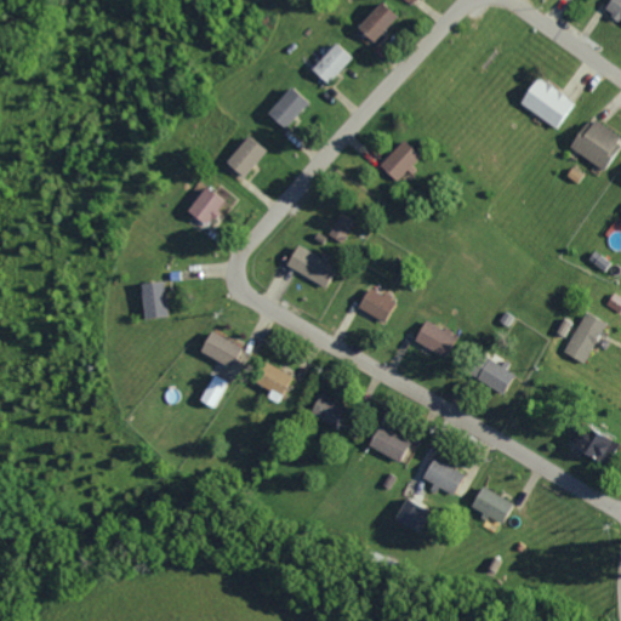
[(620,0),(607,0),(600,9),(620,22),(620,0)]
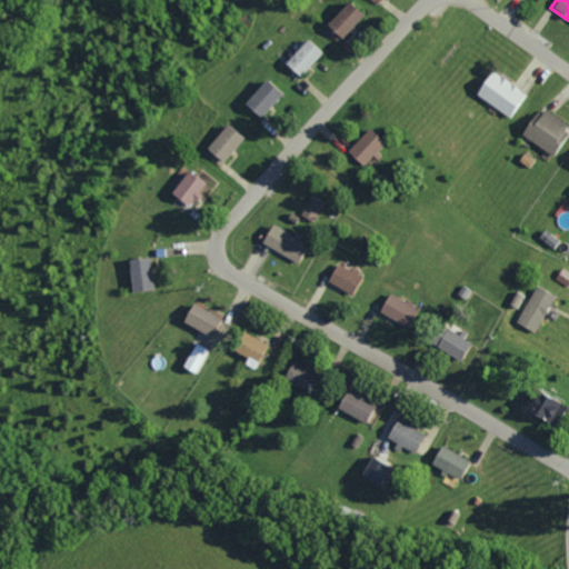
[(325,23),(339,38),(361,15),(346,1),(325,23)]
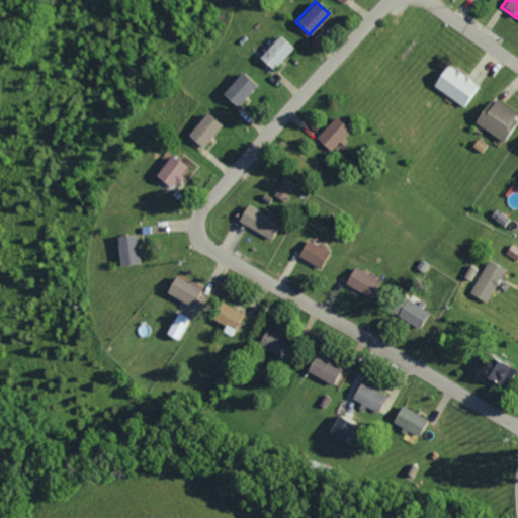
[(271,70),(292,48),(278,34),(257,57),(271,70)]
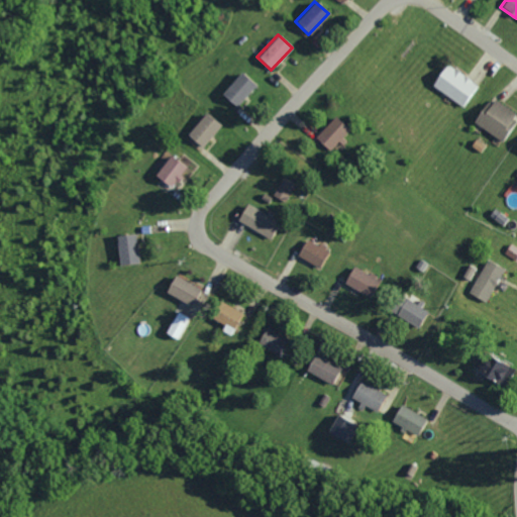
[(429,84),(461,108),(477,87),(444,63),(429,84)]
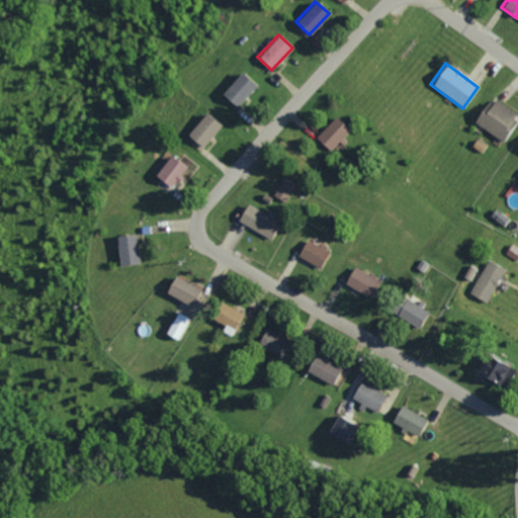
[(237,107),(255,83),(238,71),(221,95),(237,107)]
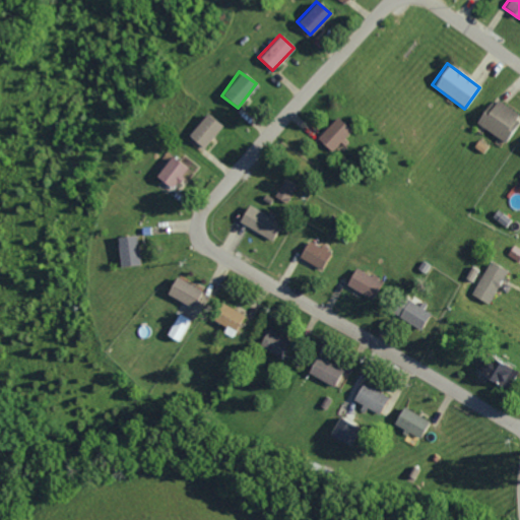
[(519,115),(492,96),(474,123),(502,141),(519,115)]
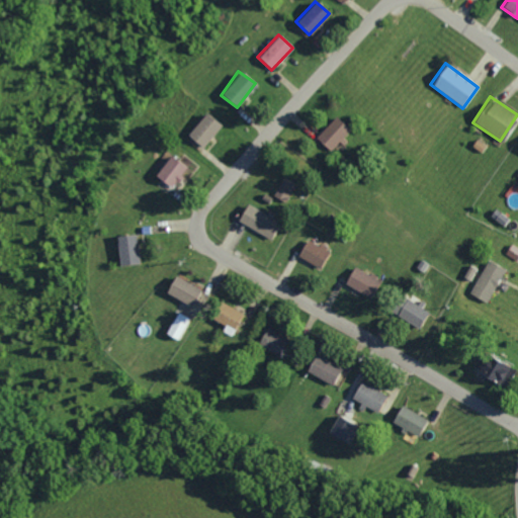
[(185,135),(200,148),(220,125),(205,112),(185,135)]
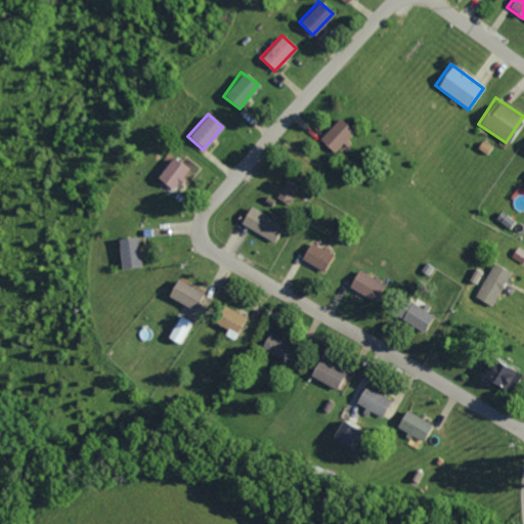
[(332,153),(352,133),(339,118),(318,138),(332,153)]
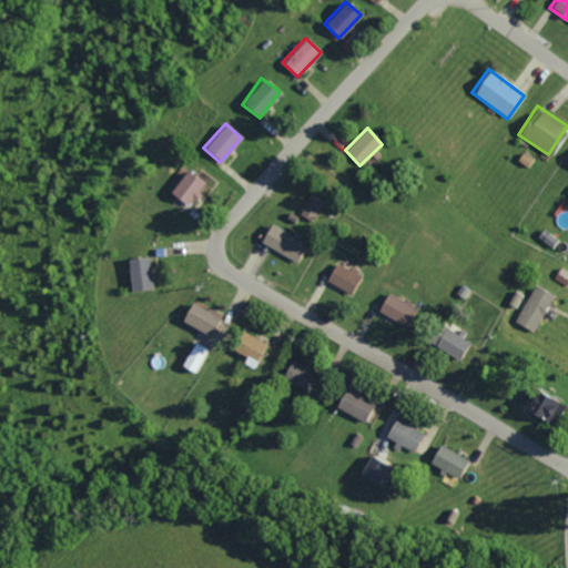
[(205,184),(186,170),(169,192),(188,206),(205,184)]
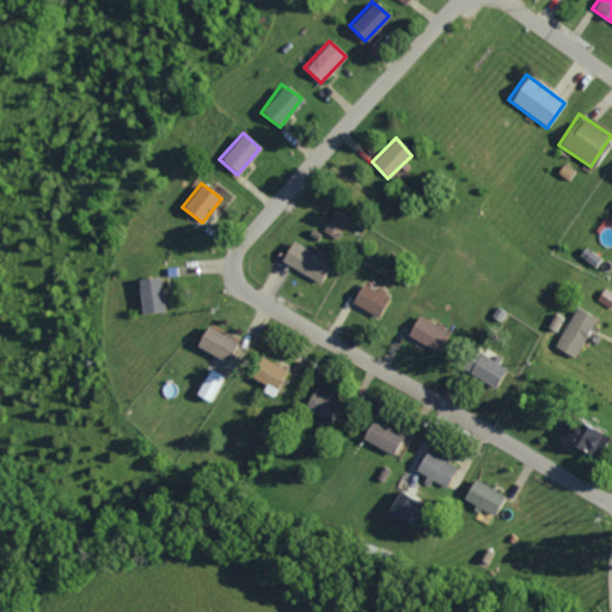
[(322,231),(337,239),(349,218),(334,209),(322,231)]
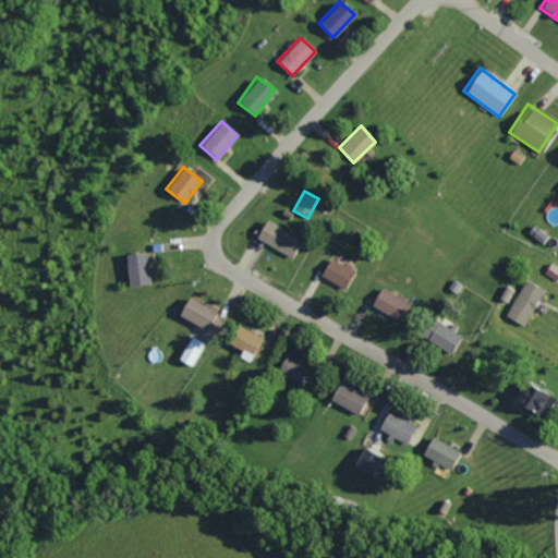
[(255,240),(290,256),(299,238),(264,220),(255,240)]
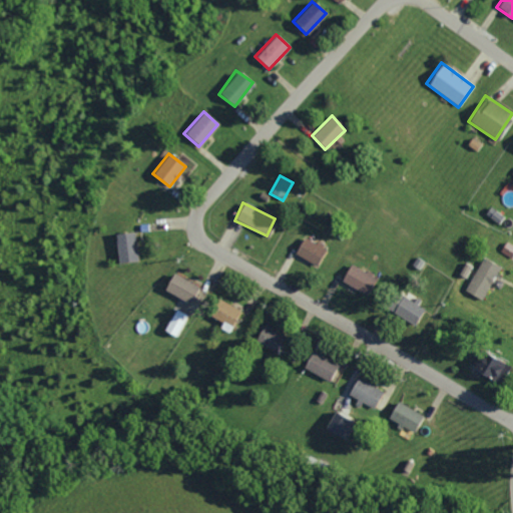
[(484,213),(497,224),(503,216),(489,206),(484,213)]
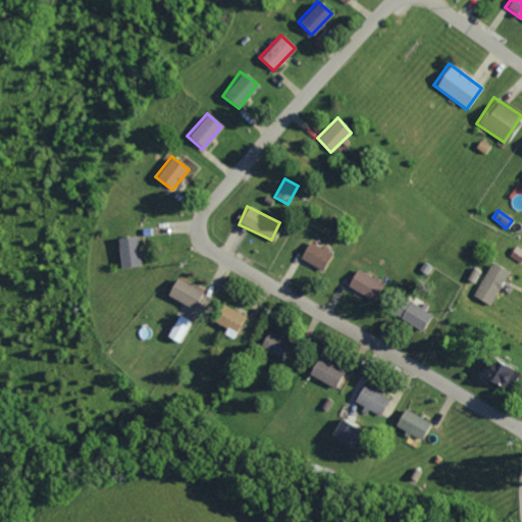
[(119,268),(139,265),(135,236),(115,239),(119,268)]
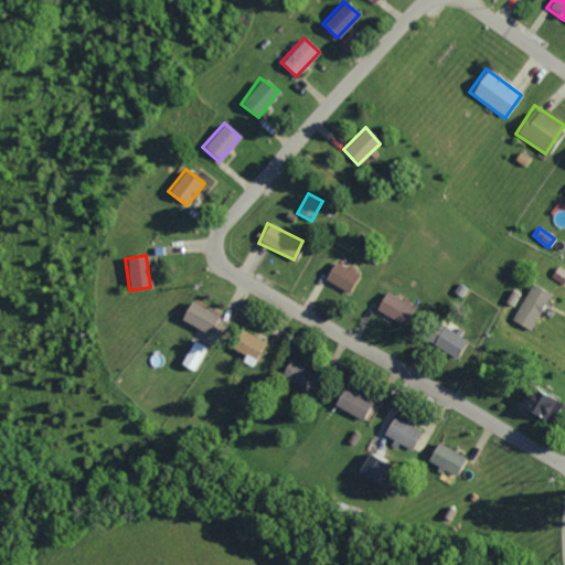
[(331,260),(323,281),(349,291),(358,272),(331,260)]
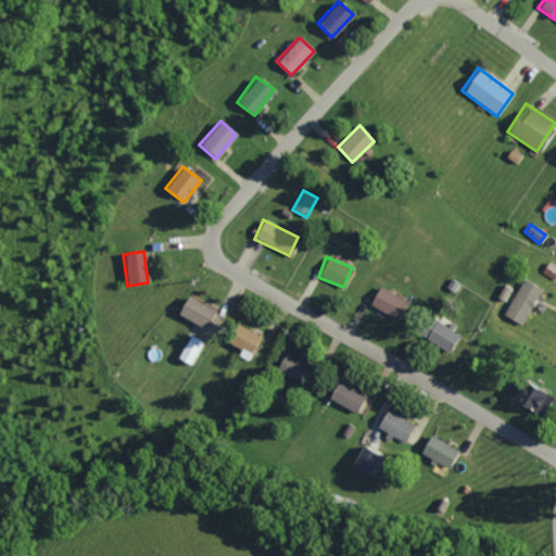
[(540,289),(521,279),(503,315),(520,325),(540,289)]
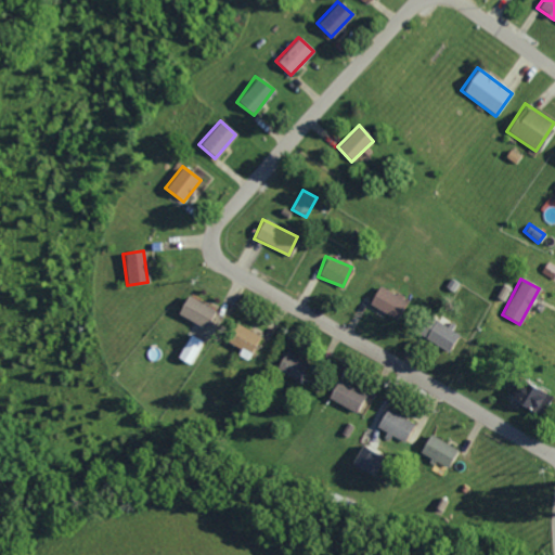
[(368,306),(396,318),(404,299),(376,286),(368,306)]
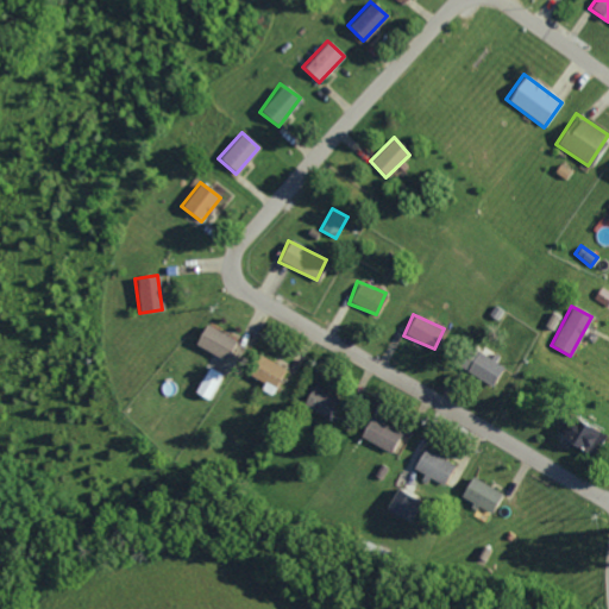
[(234,338),(202,324),(193,345),(225,359),(234,338)]
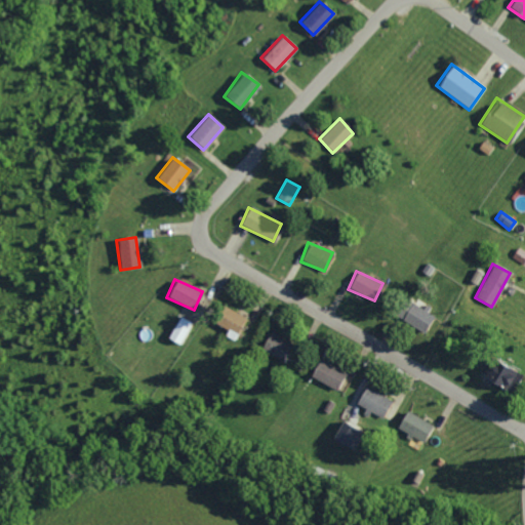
[(433,316),(410,303),(400,319),(422,332),(433,316)]
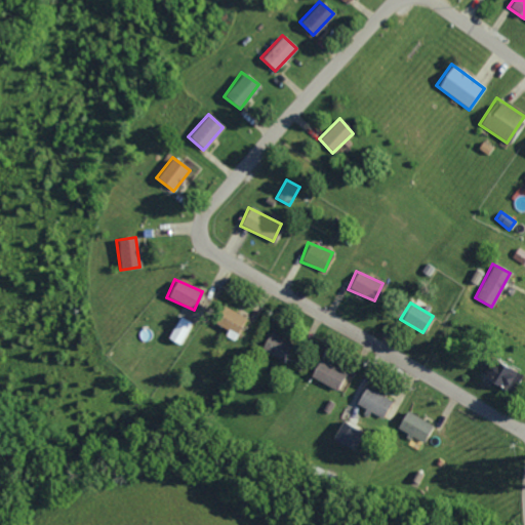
[(246,317),(220,305),(212,323),(226,330),(224,335),(235,341),(246,317)]
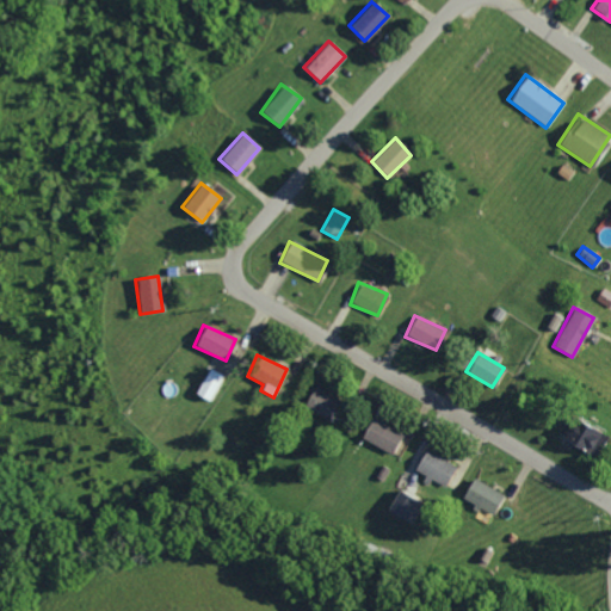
[(223,375),(207,368),(193,394),(210,402),(223,375)]
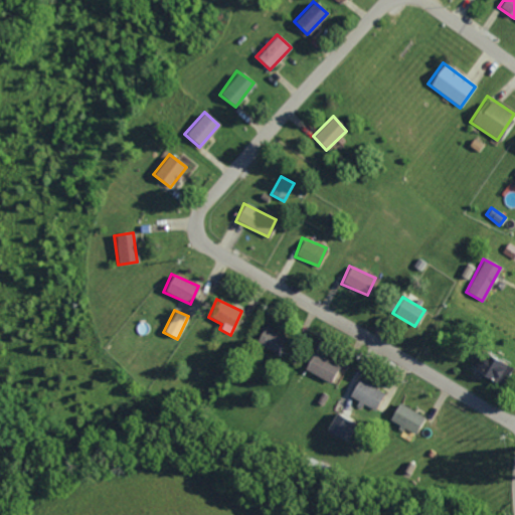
[(280,354),(287,335),(263,326),(255,345),(280,354)]
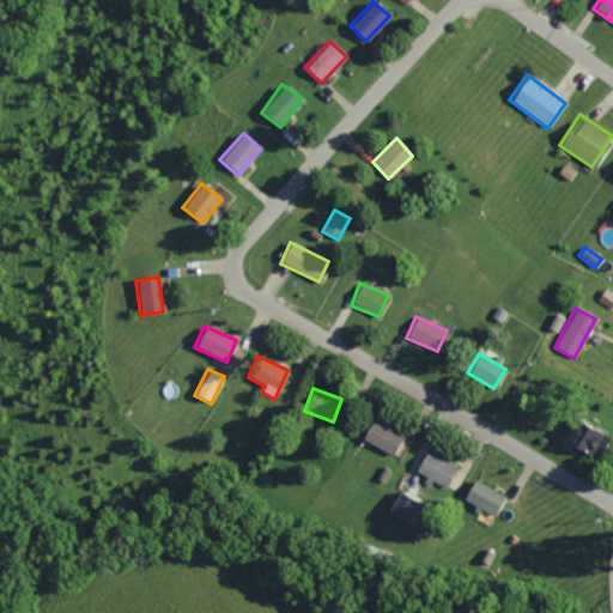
[(402,436),(374,418),(360,438),(389,456),(402,436)]
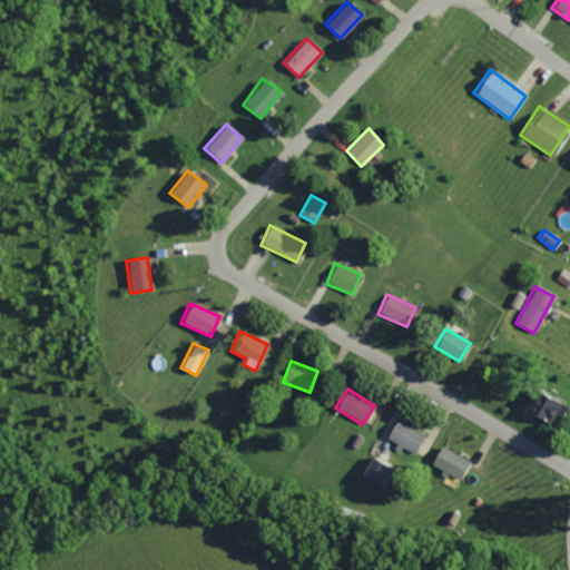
[(524,414),(557,428),(567,404),(534,391),(524,414)]
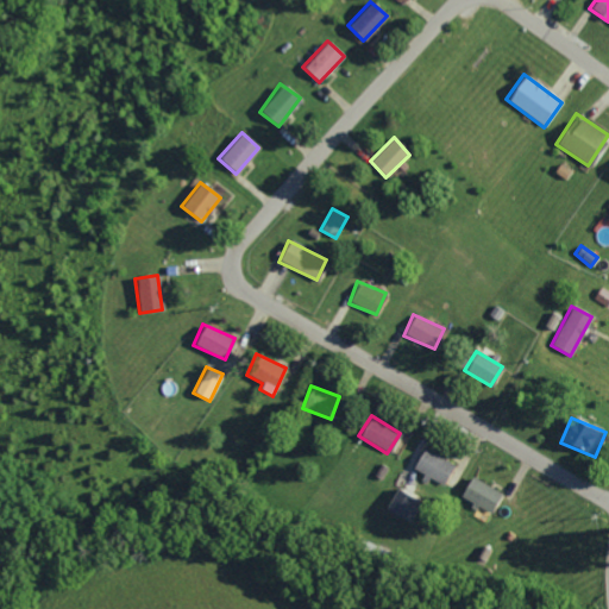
[(426,476),(441,485),(452,465),(422,449),(412,468),(426,476)]
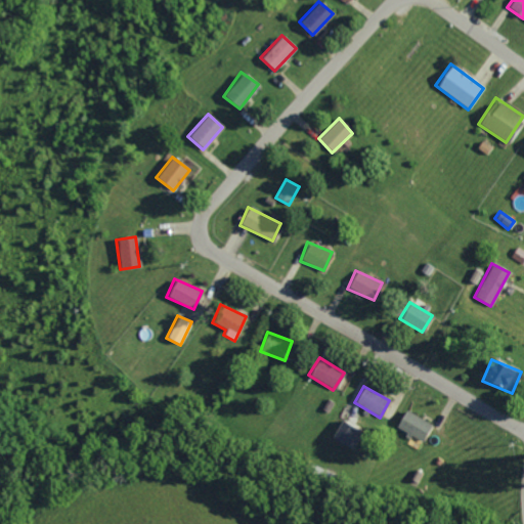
[(421,442),(430,423),(403,409),(395,427),(405,432),(404,434),(421,442)]
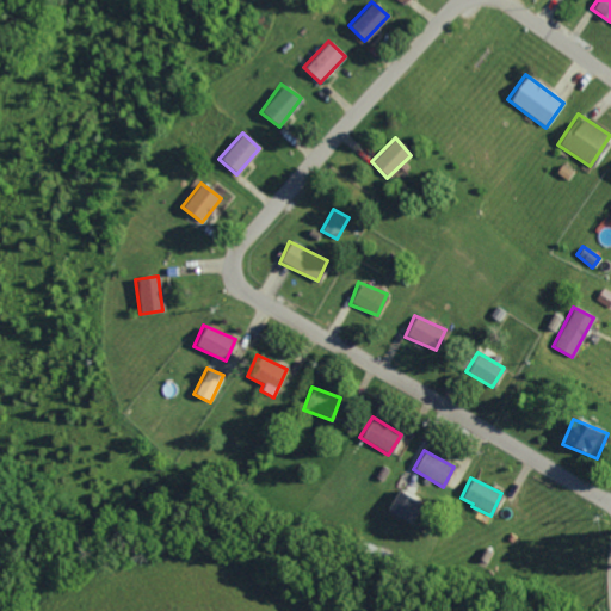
[(418,501),(394,491),(384,512),(407,523),(418,501)]
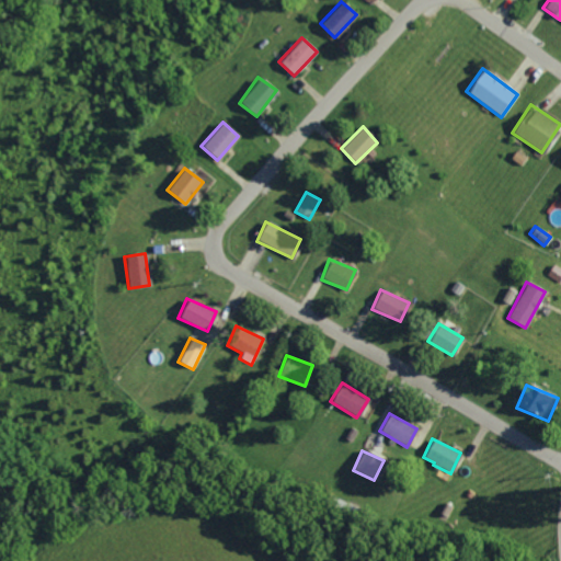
All buildings are outlined.
